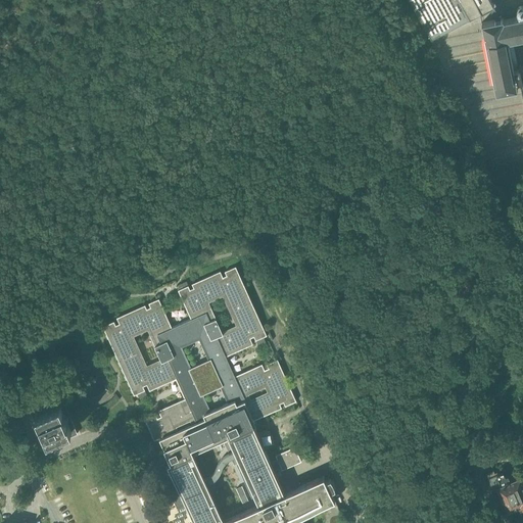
[(490,0),(410,0),(432,39),(488,8),(494,19),(482,22),(495,92),(496,93),(500,92),(501,96),(515,93),(515,89),(518,89),(516,83),(522,81),(522,83),(521,84),(522,95),(522,64),(519,65),(519,68),(518,68),(513,42),(509,43),(508,41),(522,37),(522,6),(519,6),(517,9),(517,13),(518,13),(519,16),(505,19),(504,18),(501,18),(493,6),(494,5),(490,0)]
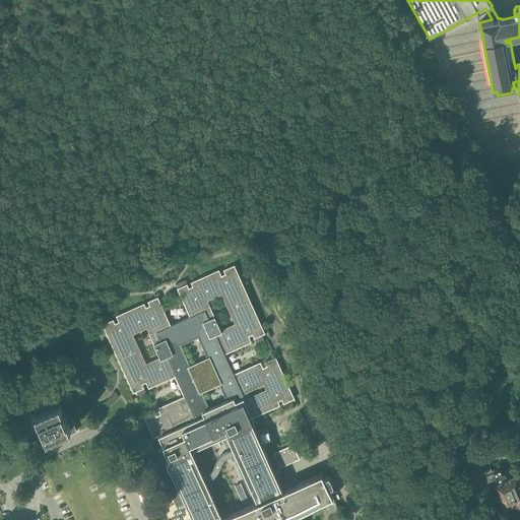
[(181,297),(182,300),(186,307),(188,311),(190,317),(172,326),(166,314),(164,308),(158,297),(147,302),(149,305),(146,307),(144,303),(116,316),(119,322),(116,323),(114,319),(103,324),(108,335),(109,338),(115,350),(121,365),(126,376),(127,378),(129,384),(133,393),(144,388),(143,384),(146,383),(147,384),(148,388),(150,388),(152,387),(172,378),(176,376),(180,386),(185,396),(172,401),(165,404),(157,408),(160,413),(156,415),(155,411),(147,415),(144,416),(144,418),(153,438),(155,437),(158,436),(159,436),(158,437),(164,446),(158,449),(159,451),(160,453),(161,456),(163,457),(164,459),(168,457),(170,460),(167,462),(170,468),(180,492),(184,501),(176,505),(178,509),(174,511),(176,515),(172,517),(173,519),(181,519),(183,519),(181,515),(185,513),(184,509),(187,507),(192,519),(288,519),(288,518),(298,514),(321,504),(333,499),(329,488),(331,486),(334,485),(332,480),(331,478),(329,475),(324,477),(324,476),(328,475),(327,471),(299,483),(283,491),(273,468),(279,465),(280,465),(275,456),(269,459),(263,447),(272,443),(271,441),(273,440),(268,429),(266,430),(265,428),(257,432),(255,428),(253,425),(255,424),(253,417),(280,405),(278,401),(282,400),(283,404),(295,399),(293,394),(291,390),(290,390),(280,367),(278,363),(276,356),(265,362),(267,366),(263,368),(261,362),(247,368),(234,374),(224,354),(238,348),(245,345),(252,342),(249,336),(253,334),(255,338),(265,333),(263,328),(252,303),(250,300),(240,276),(238,272),(235,264),(223,269),(225,273),(221,275),(219,269),(191,282),(193,285),(189,287),(187,283),(177,288),(181,297)]
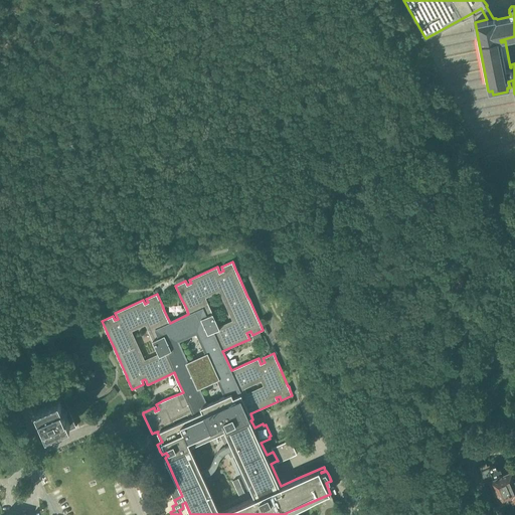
[(62,433),(75,427),(76,426),(61,392),(30,406),(45,441),(62,433)]
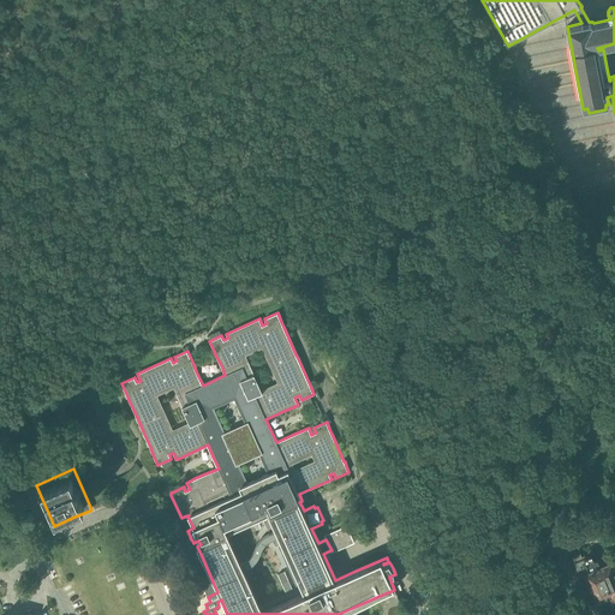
[(602,515),(591,519),(596,530),(607,526),(602,515)]
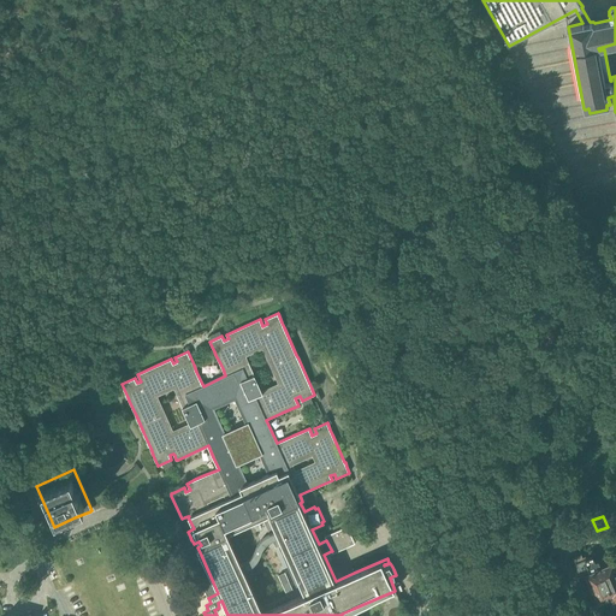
[(325,537),(326,540),(332,551),(332,554),(355,543),(348,526),(325,537)]
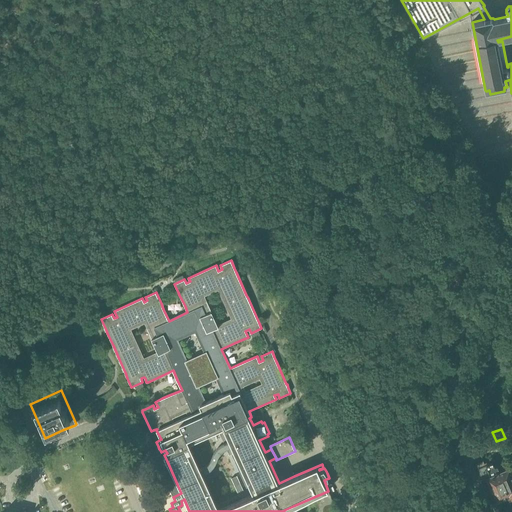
[(344,446),(340,448),(334,451),(341,467),(351,462),(344,446)]
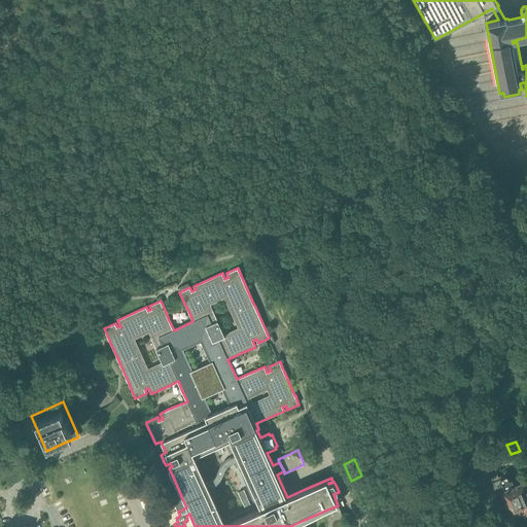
[(526,479),(515,485),(512,479),(510,481),(507,476),(499,479),(497,473),(491,477),(493,482),(497,493),(502,491),(513,515),(526,508),(526,479)]
